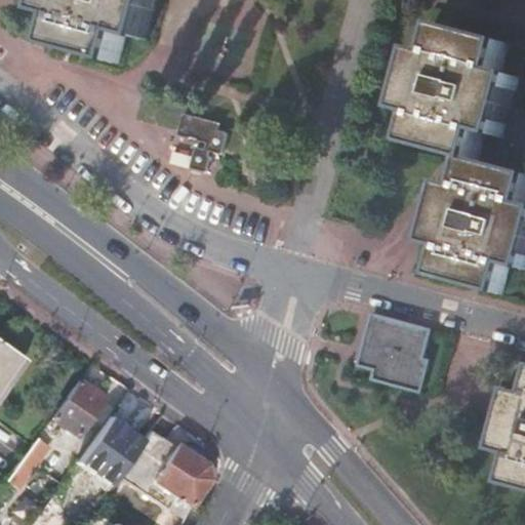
[(52,0),(49,14),(67,19),(58,49),(118,65),(127,34),(148,39),(157,0),(52,0)]
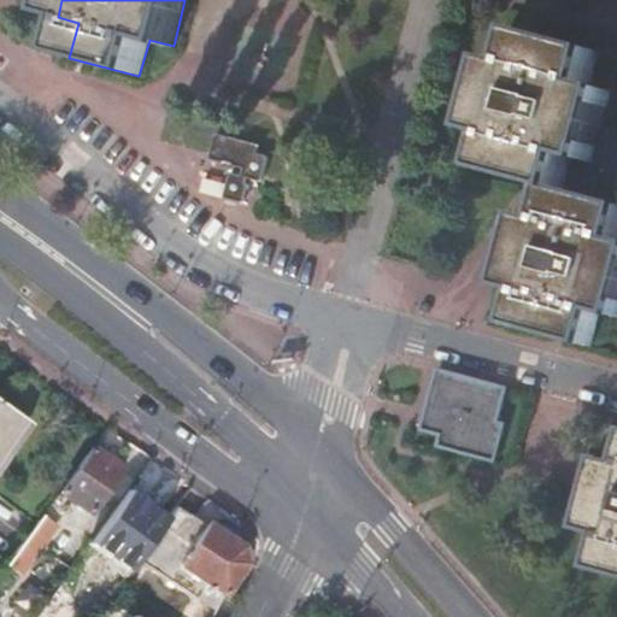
[(498,63),(477,131),(498,137),(489,169),(556,188),(563,191),(571,157),(593,163),(598,144),(611,94),(589,88),(598,56),(527,35),(517,69),(498,63)]
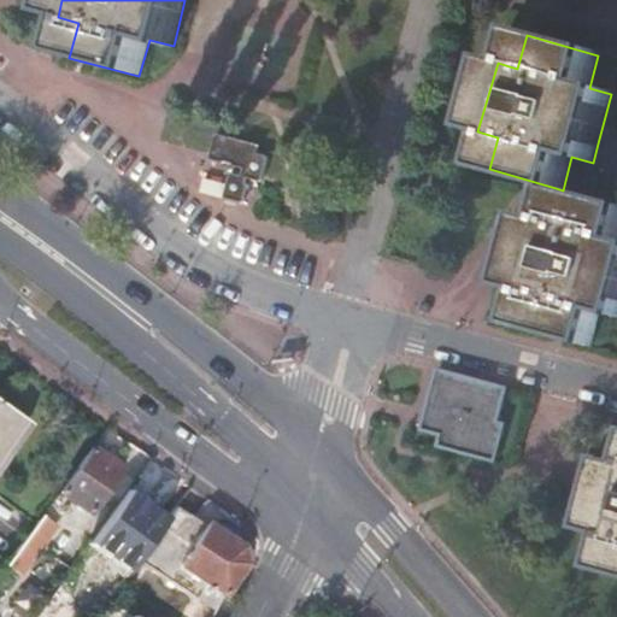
[(218,136),(212,157),(245,166),(244,174),(262,178),(266,158),(256,156),(258,147),(218,136)]
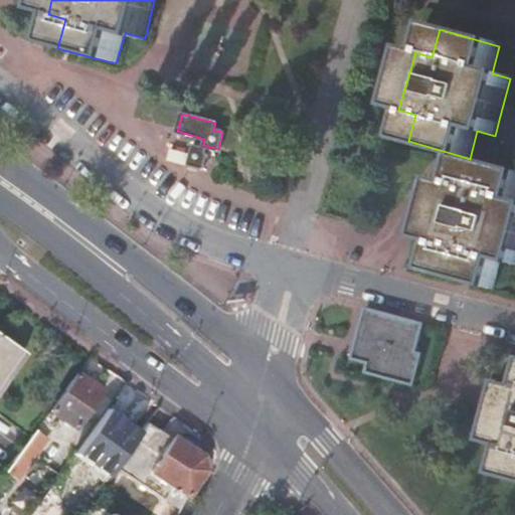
[(514,171),(470,159),(464,157),(456,188),(440,183),(424,239),(442,243),(434,273),(495,289),(502,261),(514,264),(514,171)]
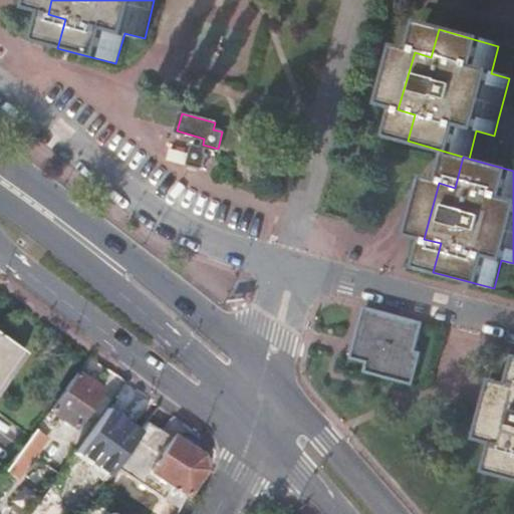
[(411,383),(419,353),(414,351),(422,325),(366,309),(352,357),(367,362),(365,370),(411,383)]
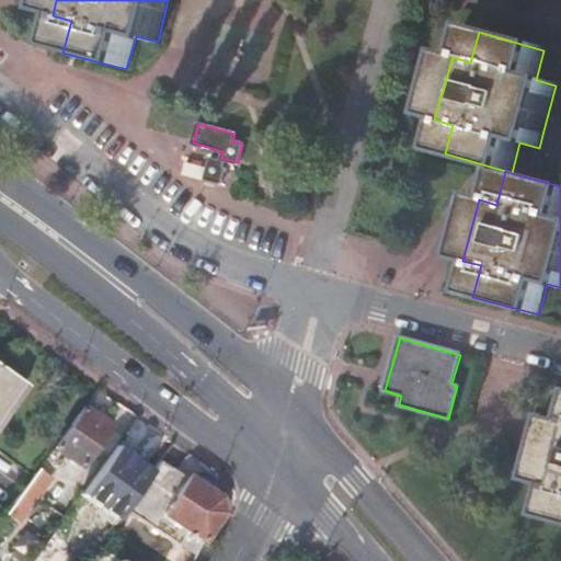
[(0,365),(0,413),(23,381),(0,365)]
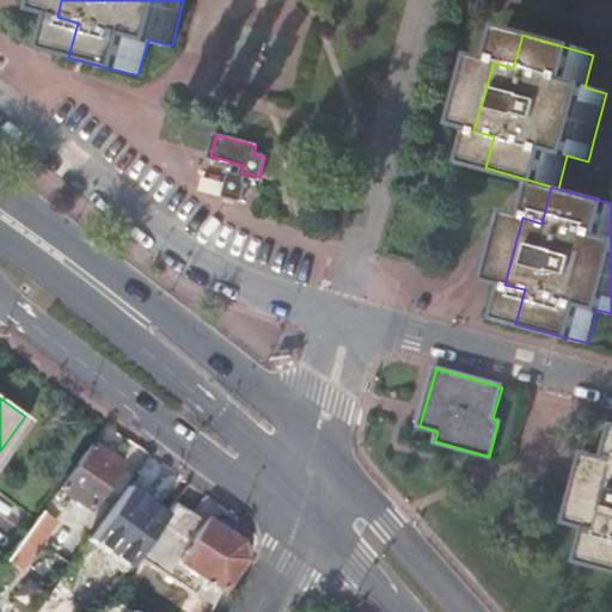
[(122,465),(91,444),(60,488),(90,509),(122,465)]
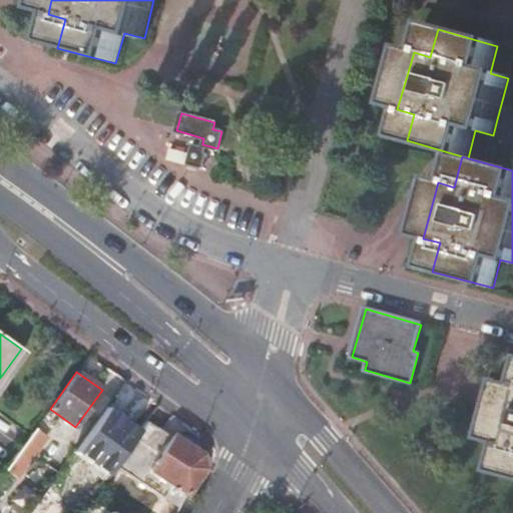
[(512,382),(512,388),(494,383),(488,405),(480,440),(497,444),(490,472),(512,478),(512,382)]
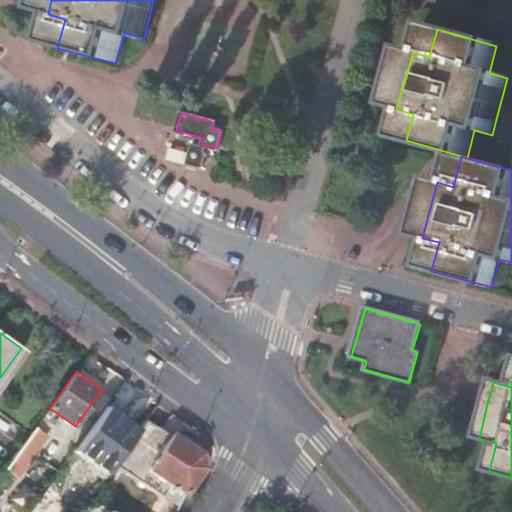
[(35,429),(6,470),(17,477),(46,436),(35,429)]
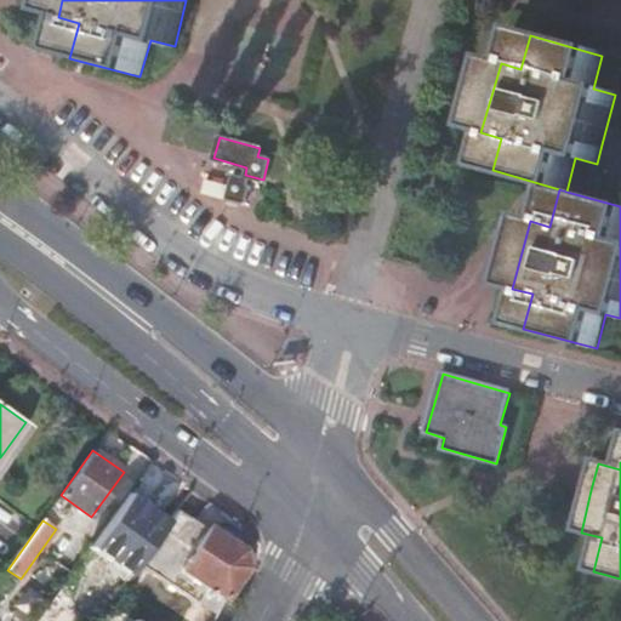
[(227,599),(249,567),(244,547),(210,523),(198,540),(193,536),(175,563),(227,599)]
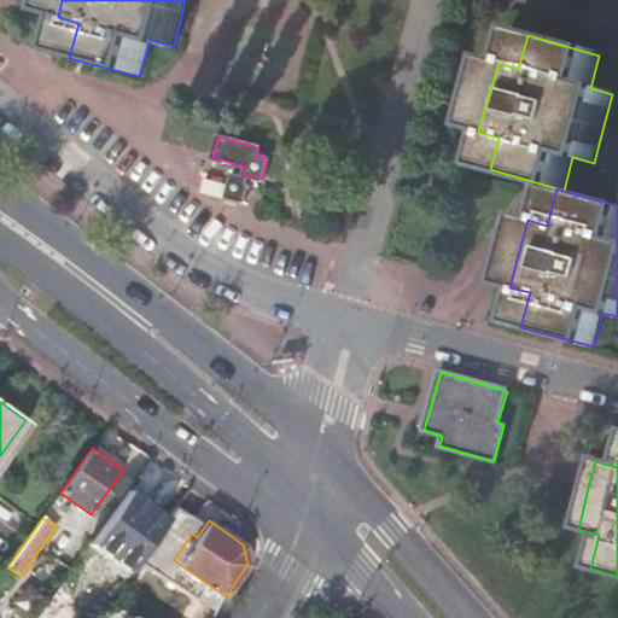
[(73,569),(60,586),(77,596),(88,581),(73,569)]
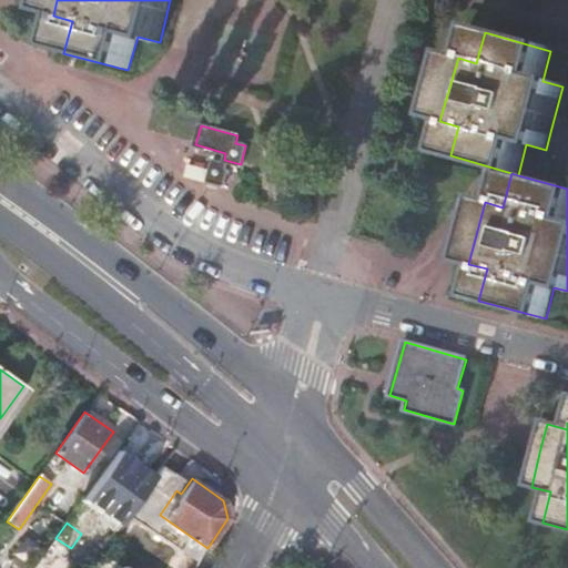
[(71,548),(56,538),(33,567),(67,567),(78,554),(71,548)]
